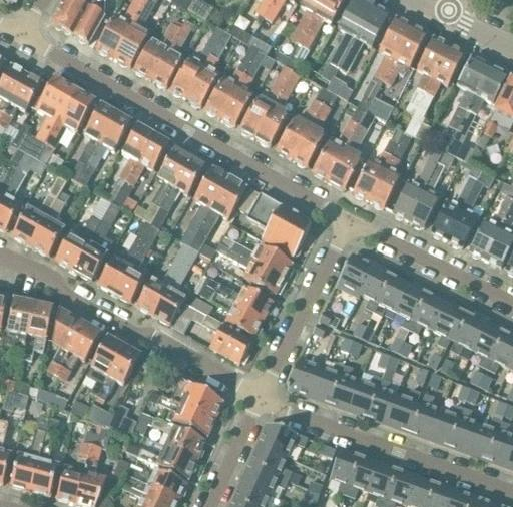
[(73,32),(90,0),(62,0),(51,20),(73,32)]
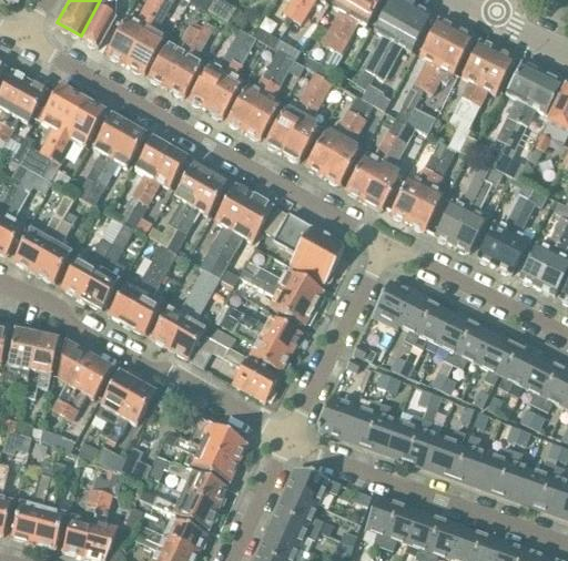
[(100,0),(81,36),(87,39),(88,42),(92,46),(95,44),(98,46),(115,14),(114,0),(100,0)]
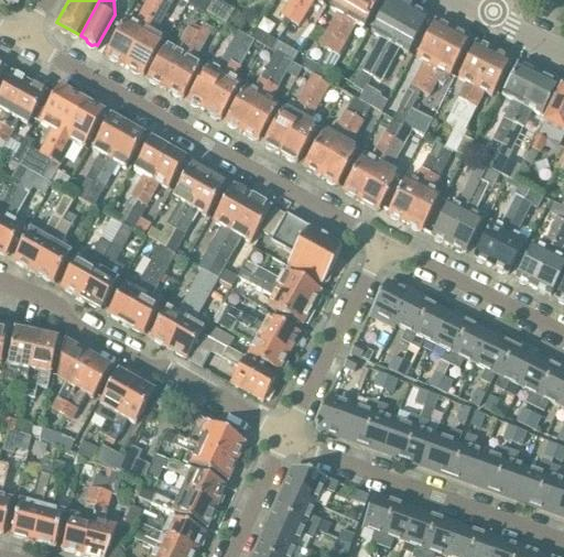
[(125,17),(105,51),(108,52),(108,55),(112,57),(117,57),(123,61),(159,0),(145,0),(133,21),(125,17)]
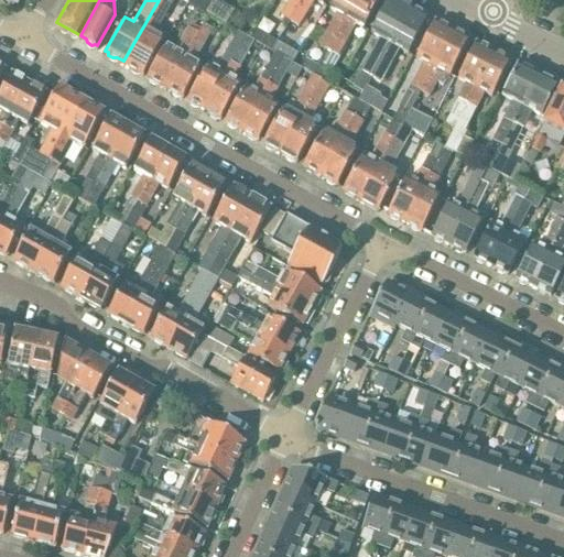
[(159,0),(123,61),(131,65),(132,68),(137,72),(140,71),(142,72),(162,36),(156,33),(154,32),(170,4),(163,0),(159,0)]
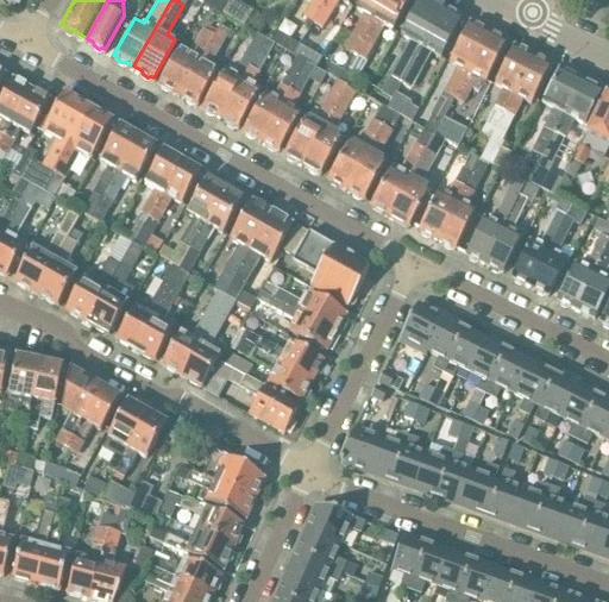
[(313,0),(307,12),(316,18),(326,0),(313,0)]
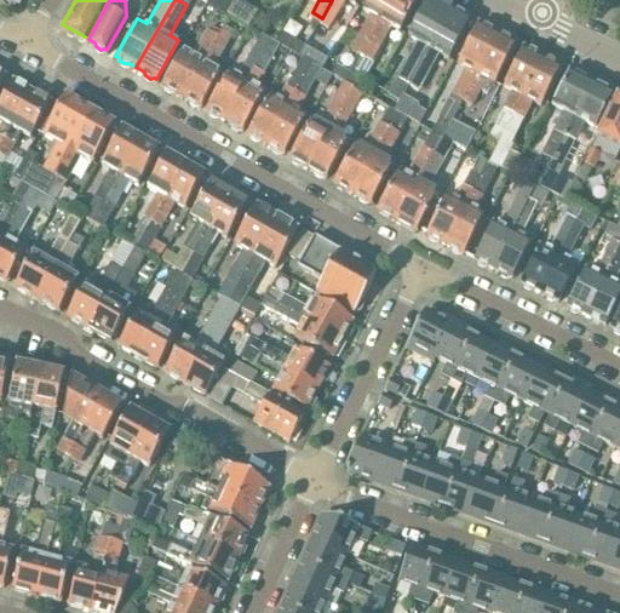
[(332,0),(322,18),(331,23),(344,0),(349,0),(354,4),(356,0),(332,0)]
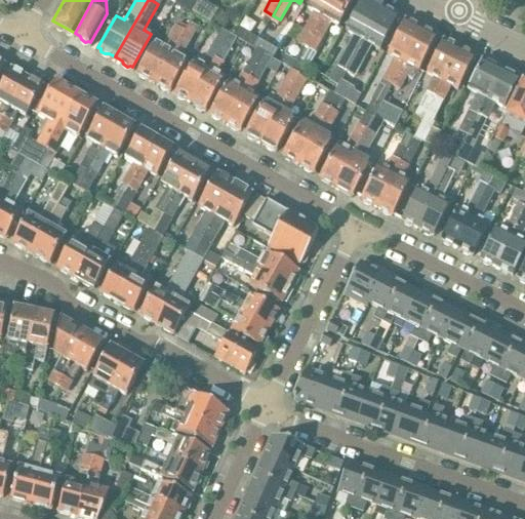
[(297,38),(307,43),(331,0),(309,0),(307,4),(315,8),(297,38)]
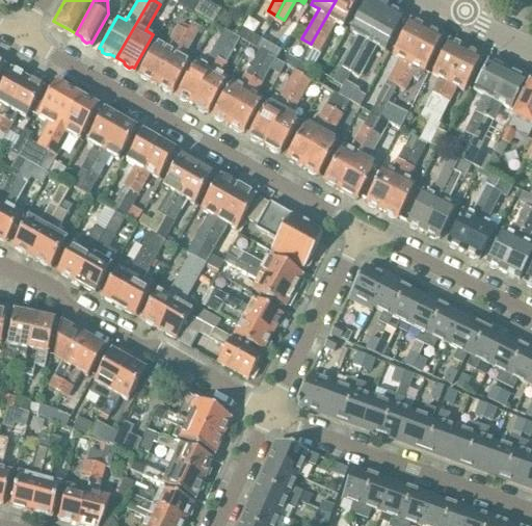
[(336,0),(311,44),(319,49),(336,20),(342,23),(355,0),(336,0)]
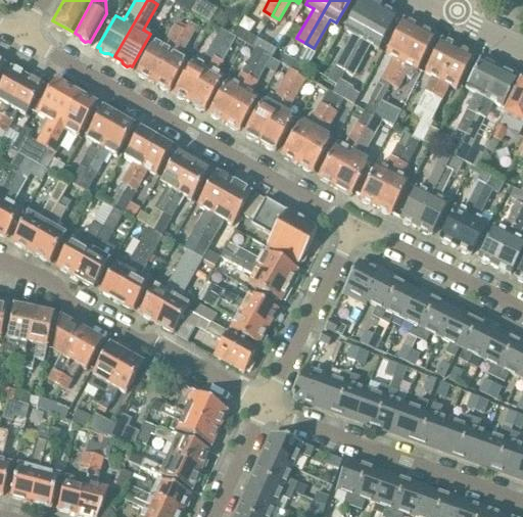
[(338,59),(336,63),(345,68),(381,3),(376,0),(359,0),(343,27),(353,32),(338,59)]
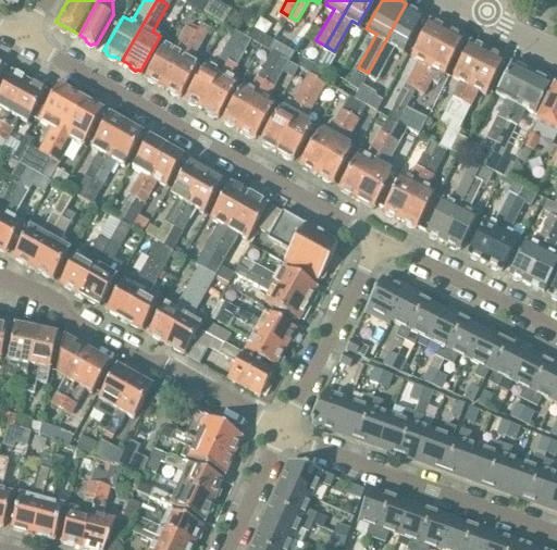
[(406,3),(368,73),(376,77),(379,73),(394,46),(403,50),(423,13),(420,11),(421,9),(412,3),(411,5),(406,3)]
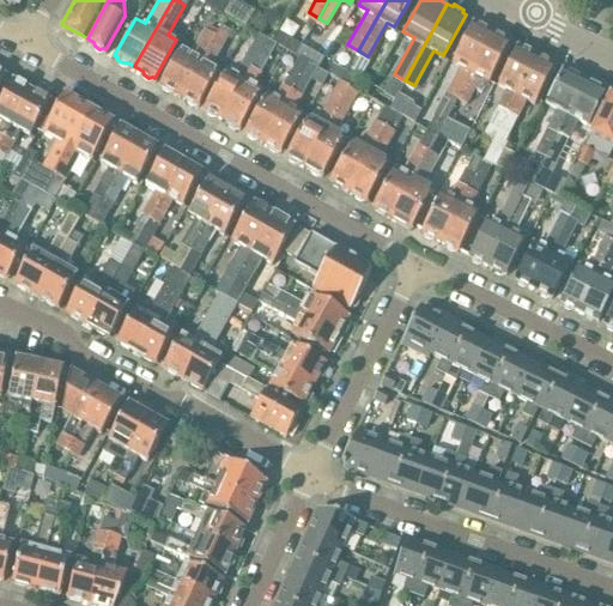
[(463,67),(449,94),(456,97),(492,28),(485,24),(484,22),(479,19),(475,19),(473,18),(450,60),(463,67)]
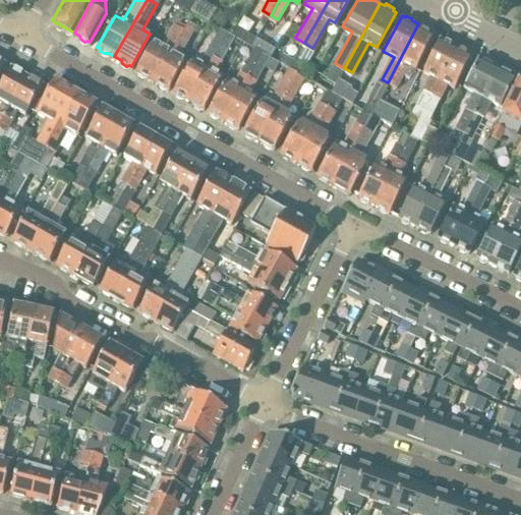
[(182,29),(154,78),(158,81),(159,84),(163,87),(166,86),(168,87),(184,59),(176,54),(188,33),(194,22),(188,18),(182,29)]
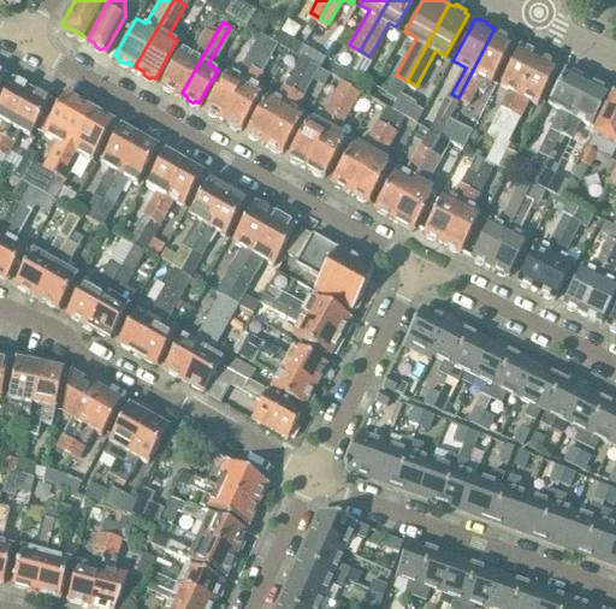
[(179,48),(160,81),(163,83),(164,87),(169,89),(172,88),(182,93),(215,34),(206,28),(190,54),(179,48)]
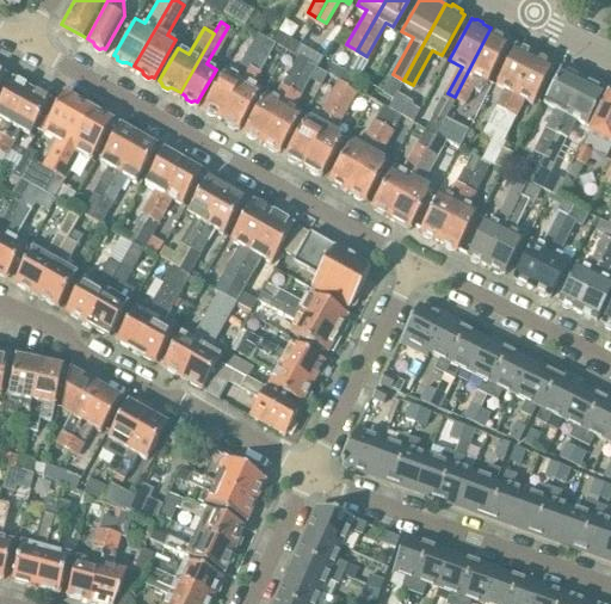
[(491,28),(455,97),(462,102),(476,74),(486,79),(508,38),(506,36),(505,34),(500,31),(497,31),(491,28)]
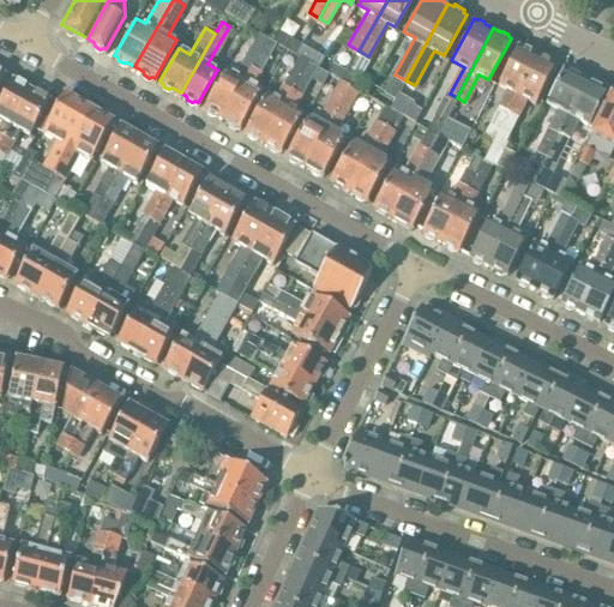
[(226,67),(204,106),(206,107),(208,110),(212,113),(216,113),(223,116),(269,35),(259,29),(250,47),(235,72),(226,67)]
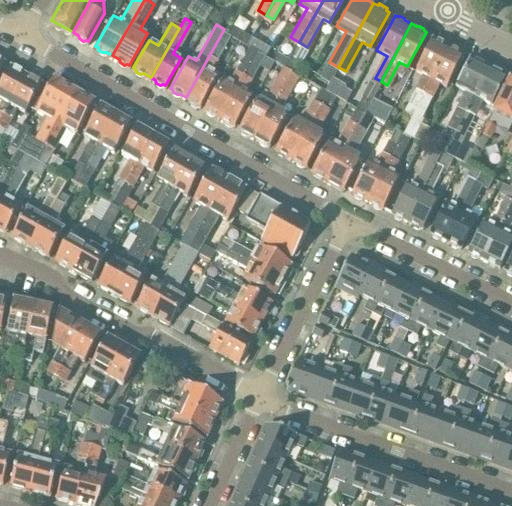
[(224,29),(186,97),(190,99),(191,102),(195,105),(198,104),(200,105),(218,72),(212,68),(223,47),(231,33),(227,30),(224,29)]
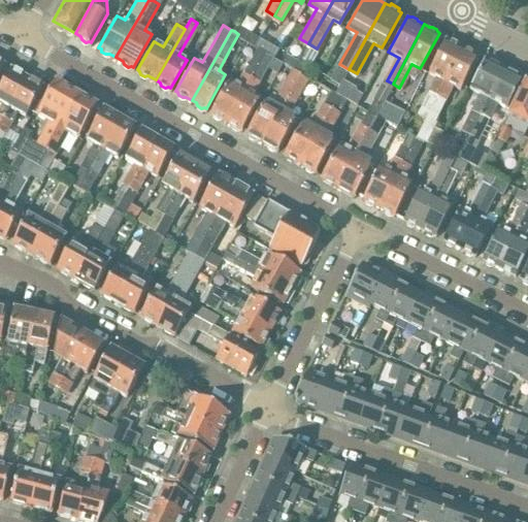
[(260,35),(255,44),(258,46),(266,51),(273,55),(278,45),(260,35)]
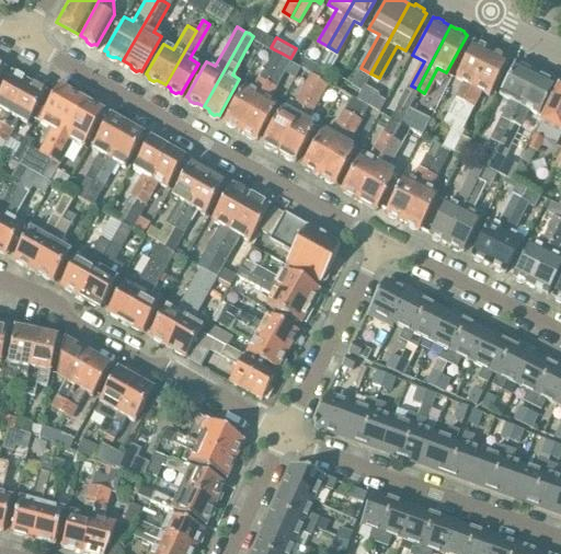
[(462,79),(444,118),(453,123),(454,124),(492,47),(485,44),(483,42),(479,38),(476,39),(473,38),(455,76),(462,79)]
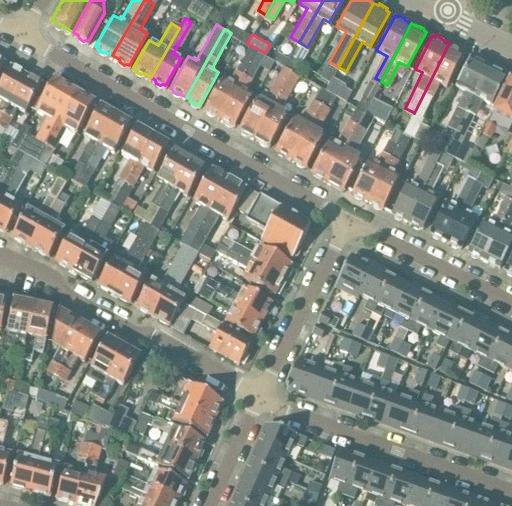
[(413,112),(404,130),(414,135),(423,116),(422,115),(439,81),(446,84),(463,50),(461,49),(460,47),(458,46),(456,45),(453,45),(449,43),(414,113),(413,112)]
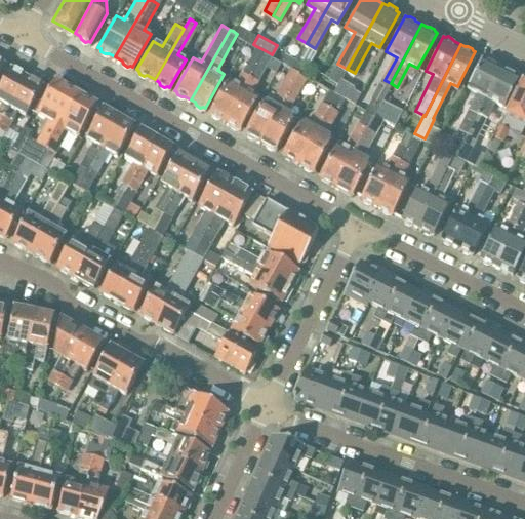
[(228,77),(209,110),(211,111),(212,114),(216,117),(219,116),(226,119),(265,50),(256,46),(237,82),(228,77)]
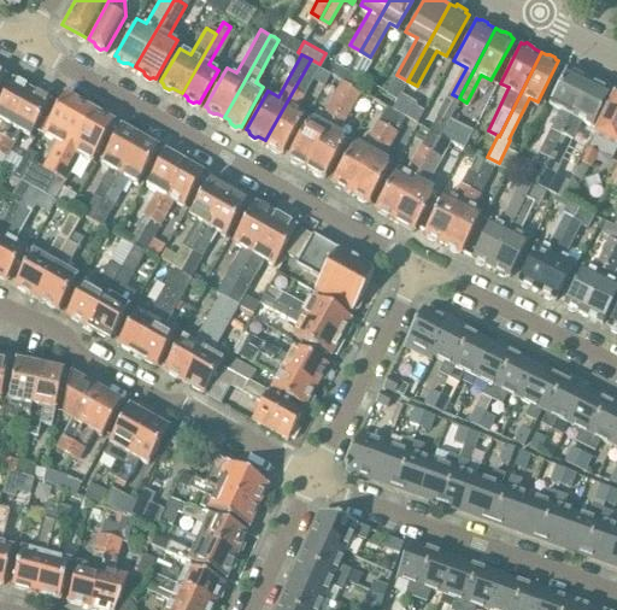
[(311,59),(265,140),(270,144),(271,147),(276,150),(280,148),(282,150),(305,110),(298,105),(311,81),(311,80),(319,64),(311,59)]
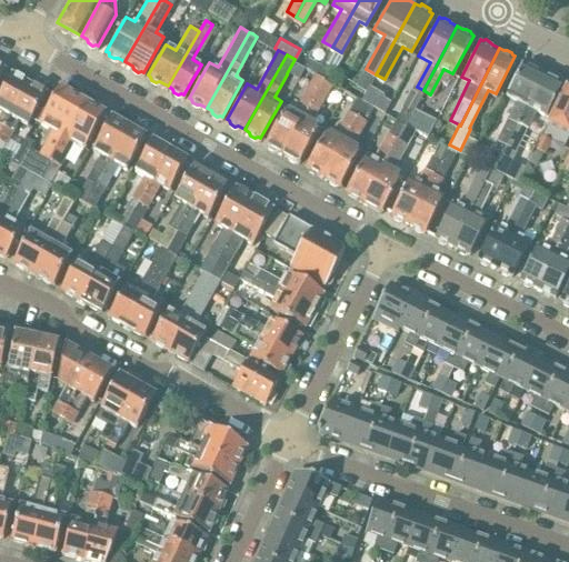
[(508,118),(498,138),(508,143),(543,71),(533,66),(532,63),(528,61),(525,61),(522,60),(506,93),(517,99),(508,118)]
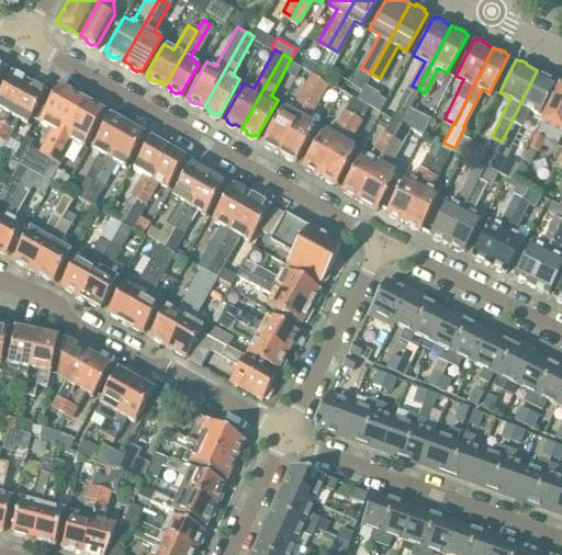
[(0,125),(29,78),(24,76),(23,71),(18,69),(13,69),(12,68),(0,89),(0,125)]
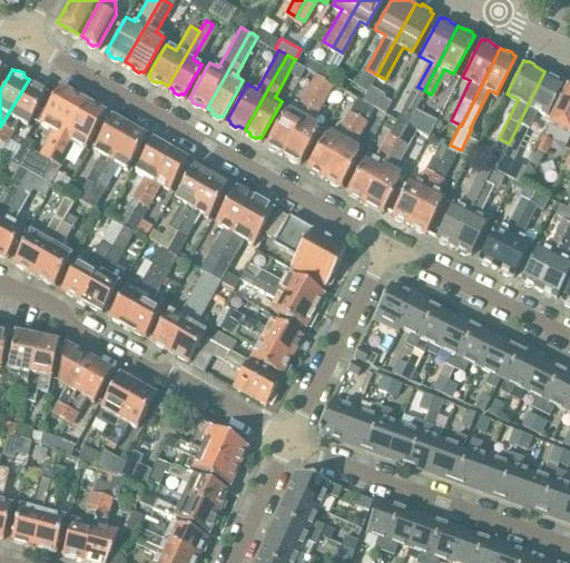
[(544,71),(509,144),(517,147),(528,127),(529,128),(539,109),(547,114),(562,80),(560,79),(559,76),(554,73),(551,75),(544,71)]
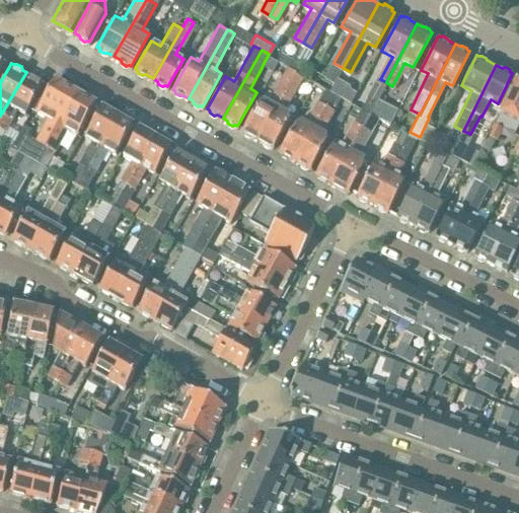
[(261,95),(242,129),(244,130),(244,133),(249,135),(252,134),(257,138),(295,73),(287,68),(270,99),(261,95)]
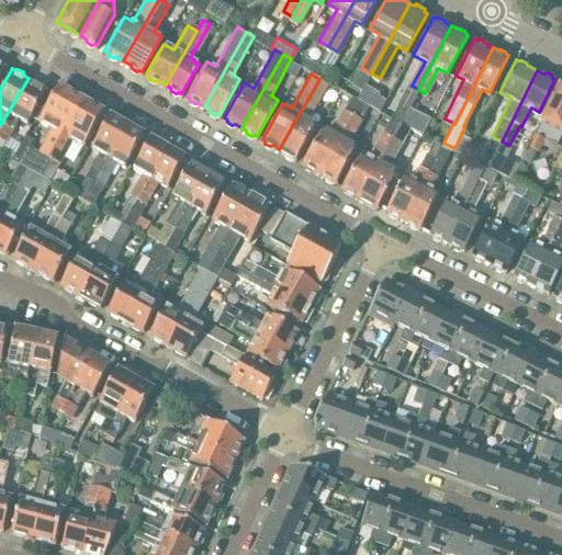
[(29,78),(0,125),(0,135),(6,139),(19,116),(26,121),(45,88),(44,87),(43,82),(37,80),(33,81),(29,78)]
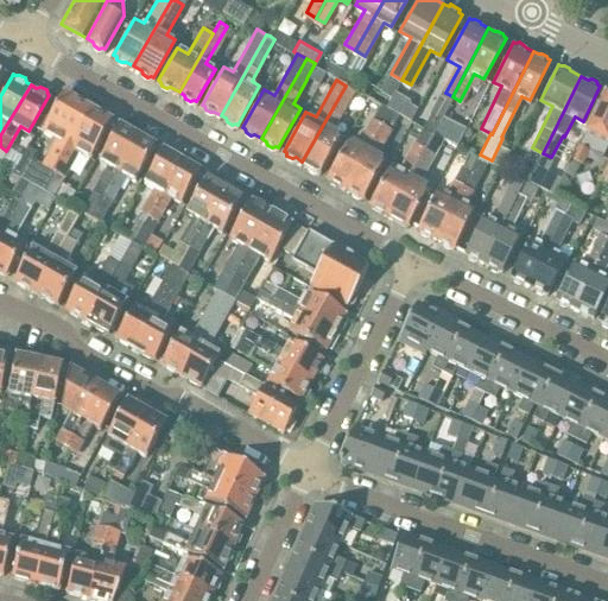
[(346,86),(302,162),(308,164),(309,168),(314,171),(317,170),(320,171),(342,132),(333,126),(353,89),(346,86)]
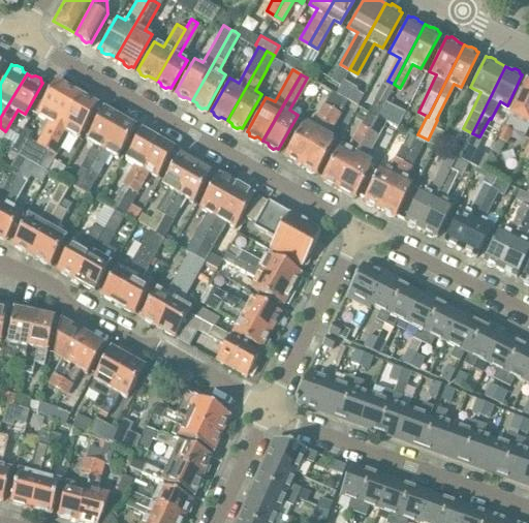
[(528,78),(526,77),(508,112),(528,122),(528,78)]
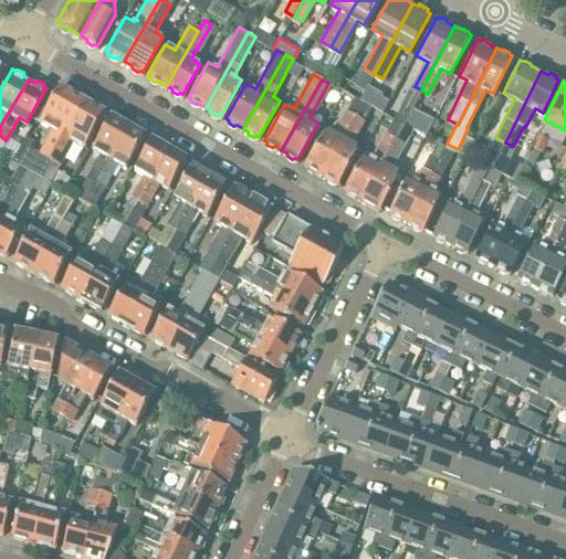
[(29,144),(19,161),(29,167),(41,173),(51,156),(84,97),(60,83),(39,119),(49,125),(42,136),(44,140),(40,149),(29,144)]
